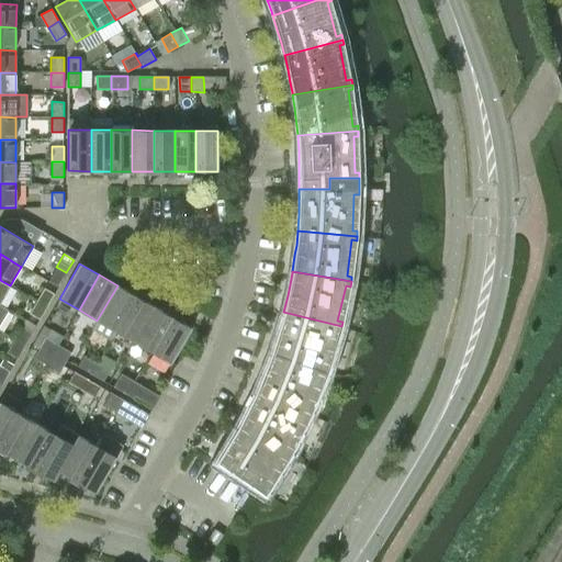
[(0,302),(10,285),(0,280),(0,302)]
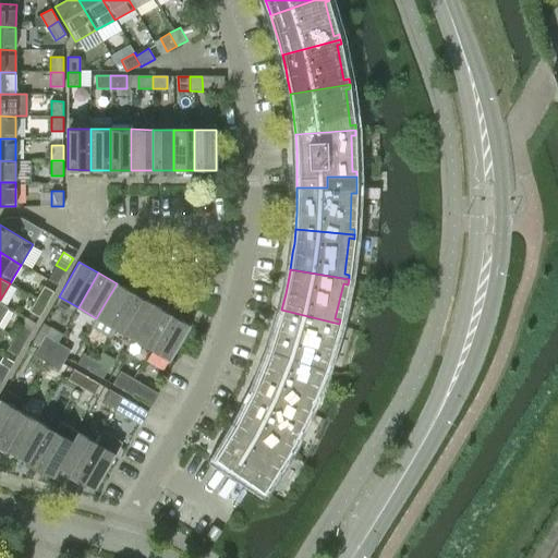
[(108,338),(114,328),(134,293),(117,283),(96,318),(91,328),(108,338)]
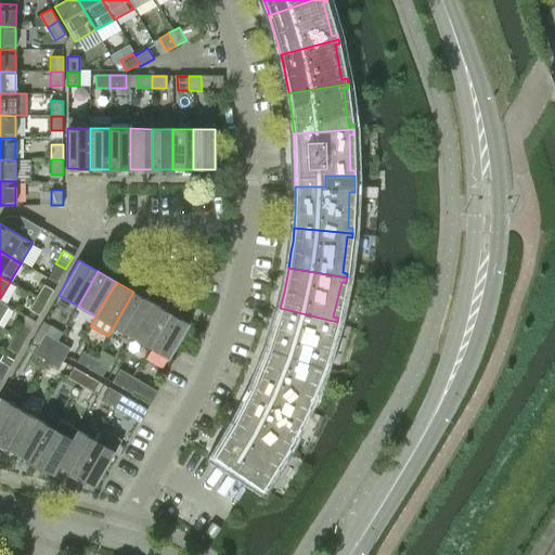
[(36,297),(46,304),(53,289),(43,284),(36,297)]
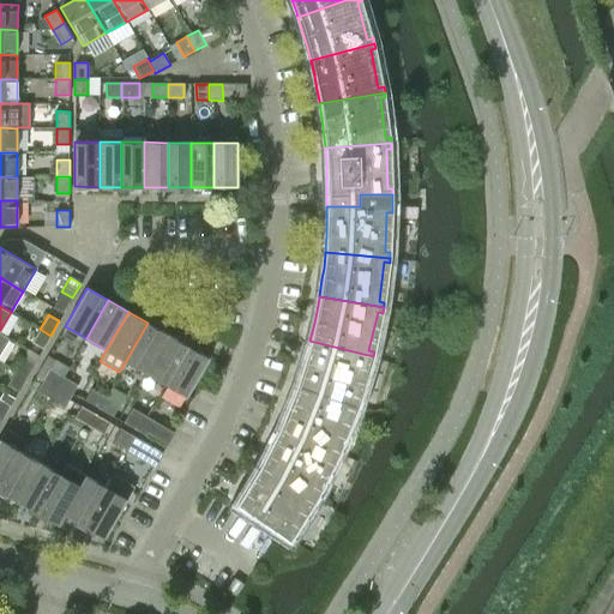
[(145,373),(168,335),(148,323),(126,361),(145,373)]
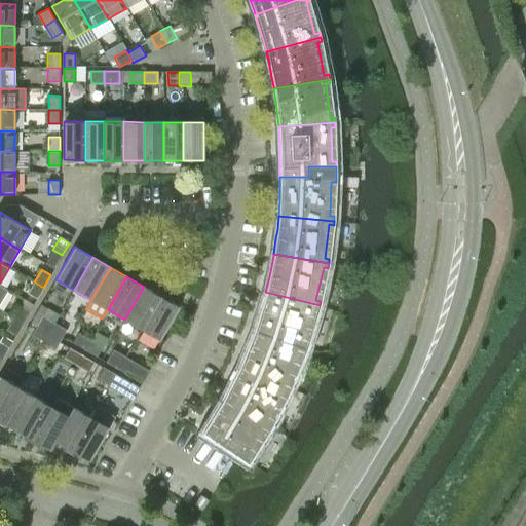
[(27,294),(37,299),(43,288),(34,282),(27,294)]
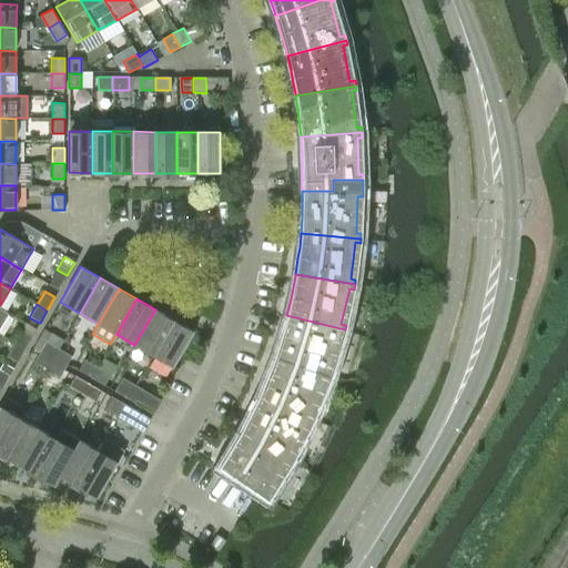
[(153,355),(174,321),(155,310),(134,345),(153,355)]
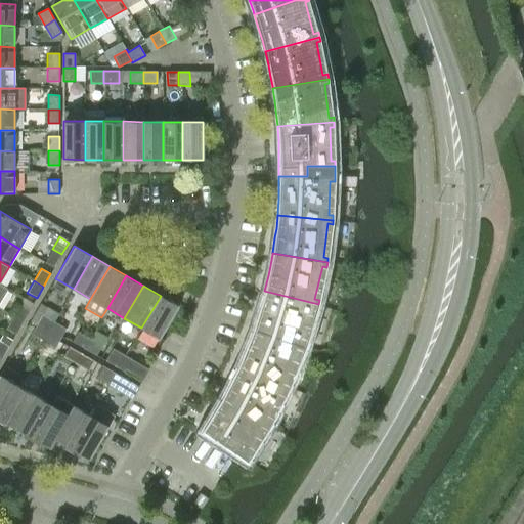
[(258,312),(253,326),(305,346),(307,341),(303,340),(313,307),(317,309),(318,304),(264,291),(264,293),(261,303),(258,312)]
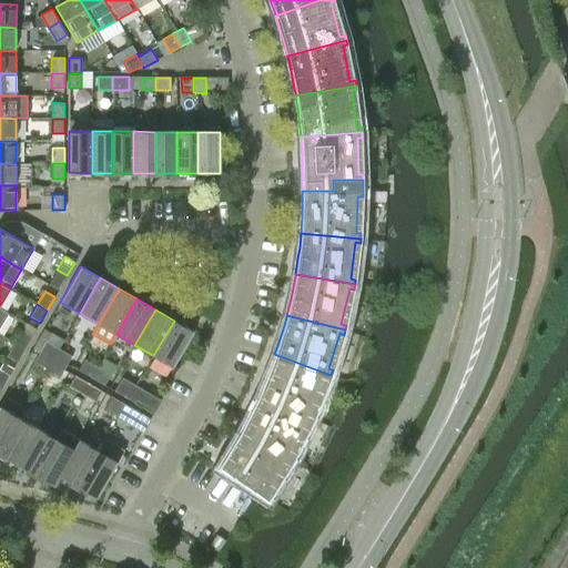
[(174,321),(153,355),(173,367),(193,332),(174,321)]
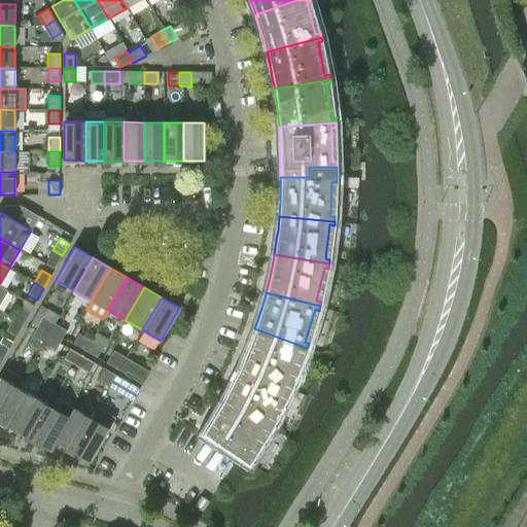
[(12,319),(23,324),(30,312),(21,306),(12,319)]
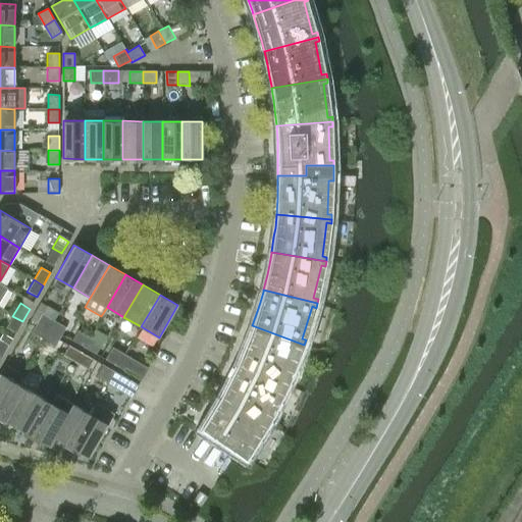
[(54,320),(59,312),(47,306),(43,312),(37,309),(31,319),(37,323),(48,330),(54,320)]
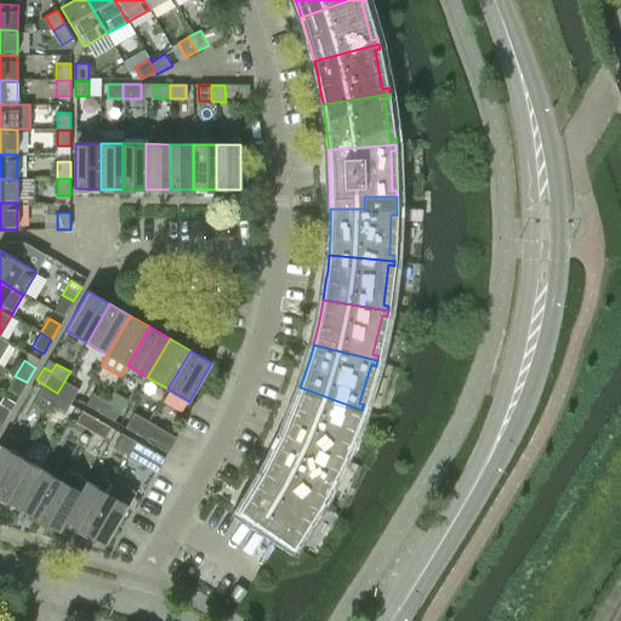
[(7,389),(18,396),(27,382),(15,376),(7,389)]
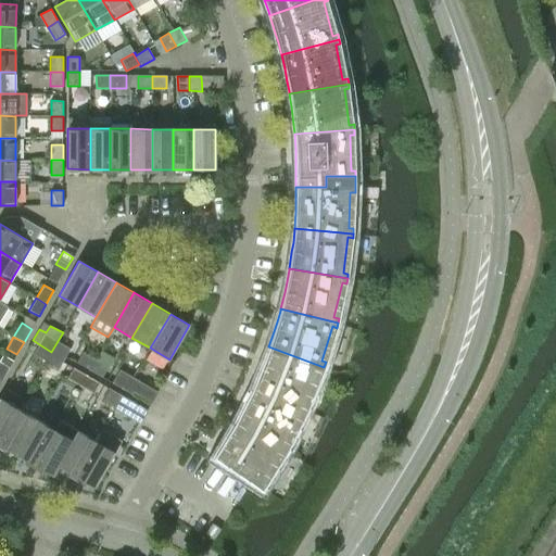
[(51,352),(64,359),(71,349),(58,341),(51,352)]
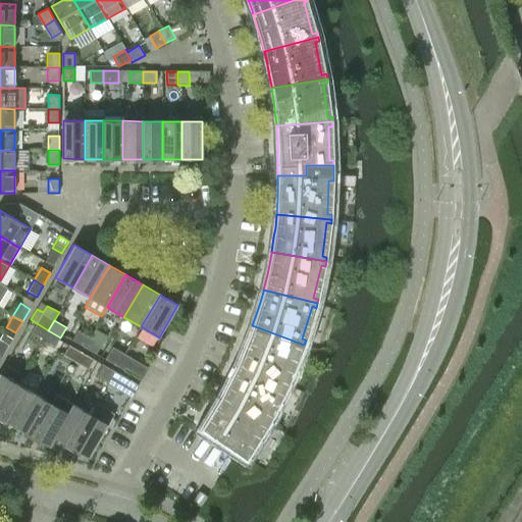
[(31,332),(43,340),(48,330),(37,323),(31,332)]
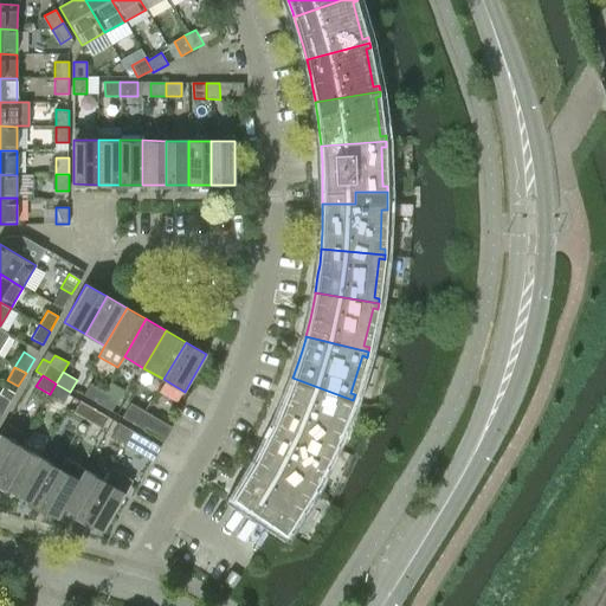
[(283,404),(276,420),(335,446),(337,442),(331,439),(347,403),(352,405),(353,400),(292,378),(292,380),(288,393),(283,404)]
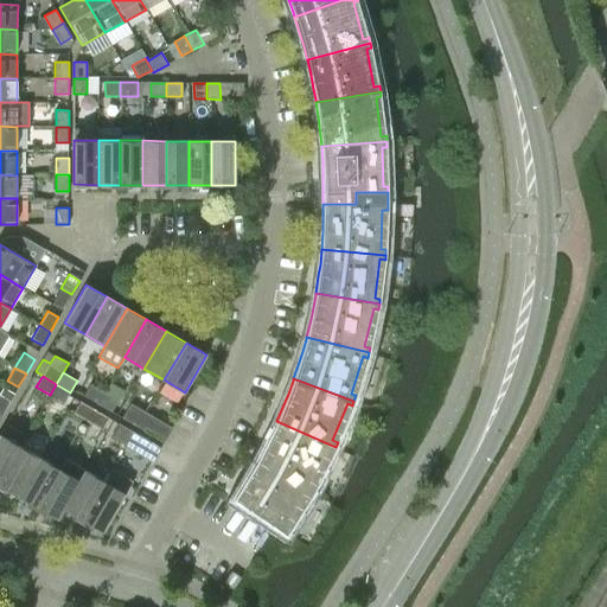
[(50,395),(64,403),(70,393),(56,384),(50,395)]
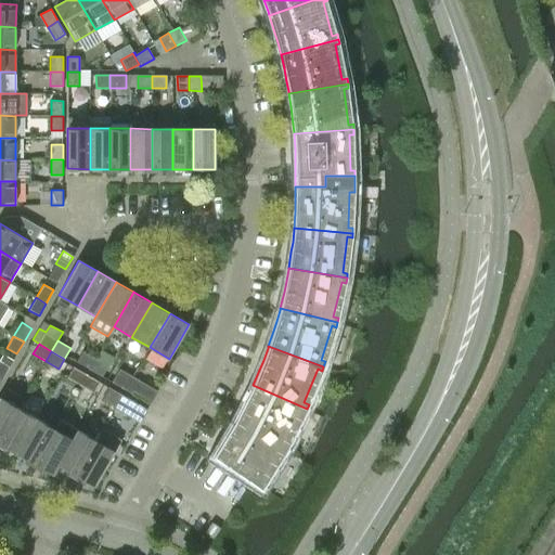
[(77,362),(89,369),(95,359),(82,351),(77,362)]
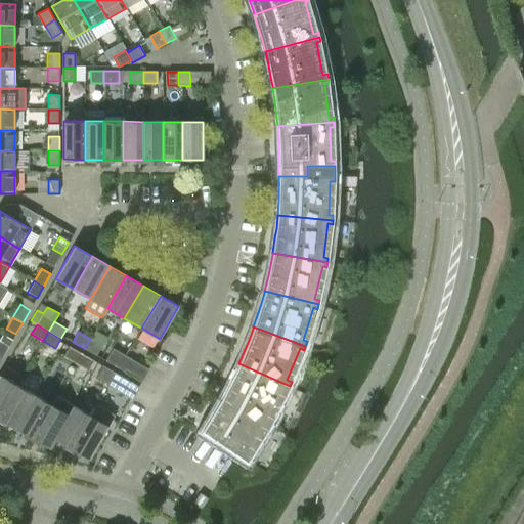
[(84,348),(96,355),(102,345),(90,339),(84,348)]
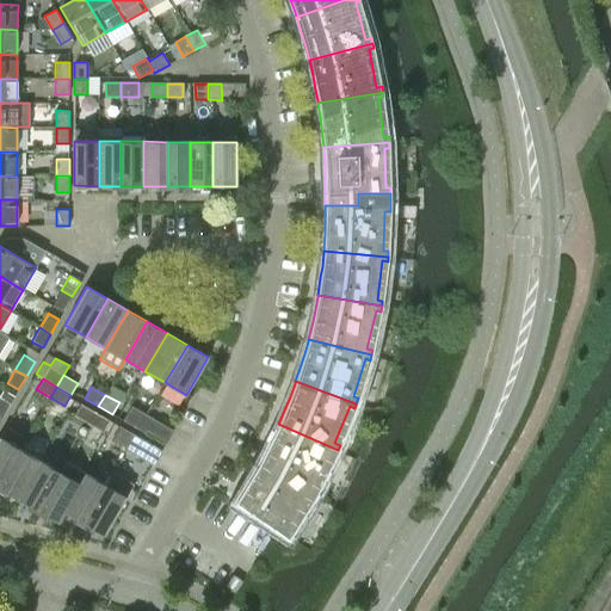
[(0,417),(1,418),(11,403),(0,396),(0,417)]
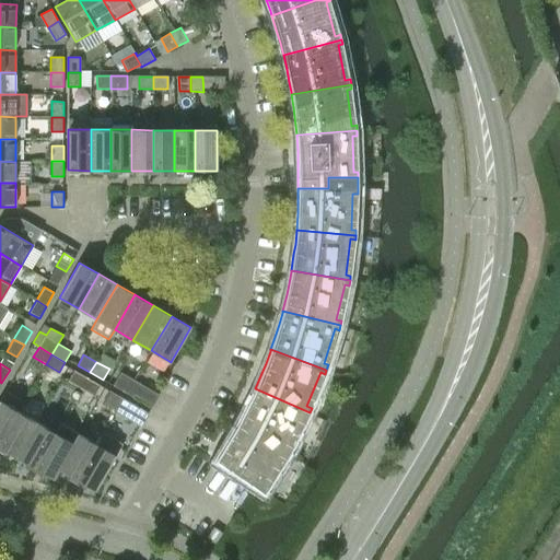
[(68,381),(81,388),(86,377),(74,370),(68,381)]
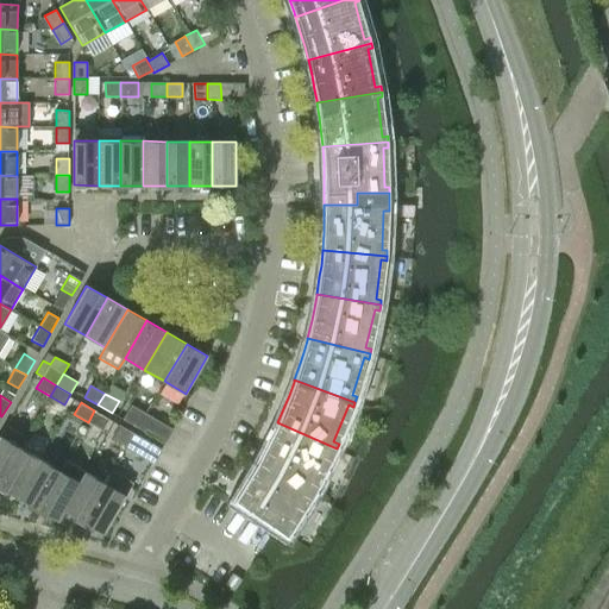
[(133,426),(142,412),(130,406),(123,420),(133,426)]
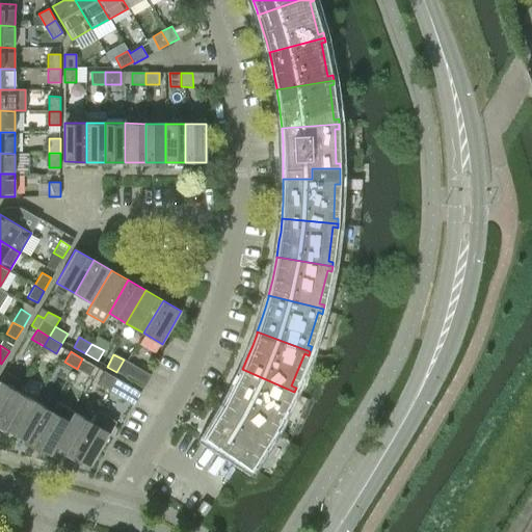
[(77,369),(89,376),(95,366),(82,358),(77,369)]
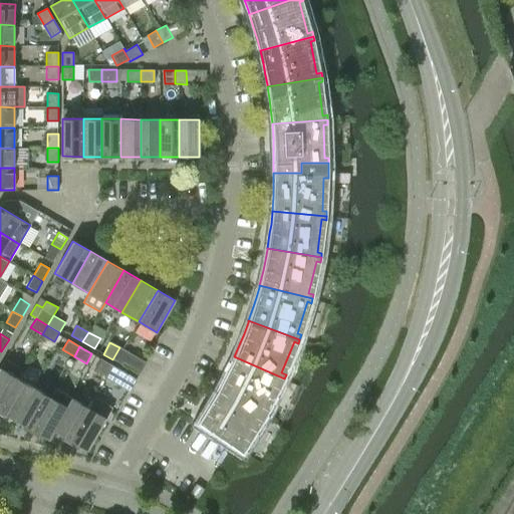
[(121,364),(122,362),(129,352),(119,347),(112,359),(121,364)]
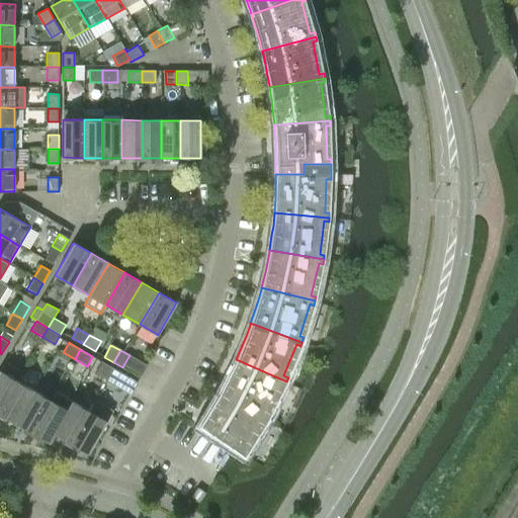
[(227,378),(220,393),(267,420),(270,417),(264,414),(280,383),(284,385),(286,381),(236,359),(235,361),(231,370),(227,378)]
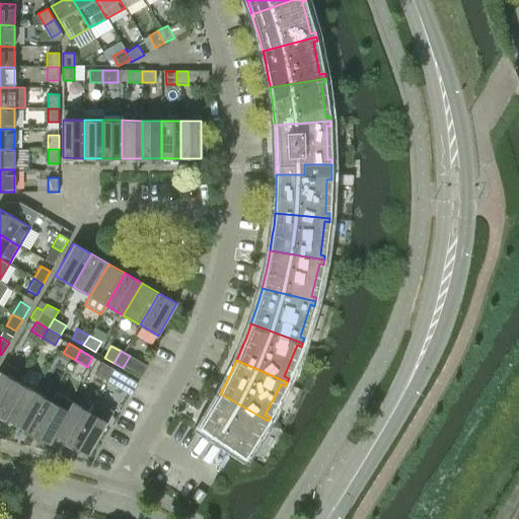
[(103,380),(110,368),(101,363),(94,375),(103,380)]
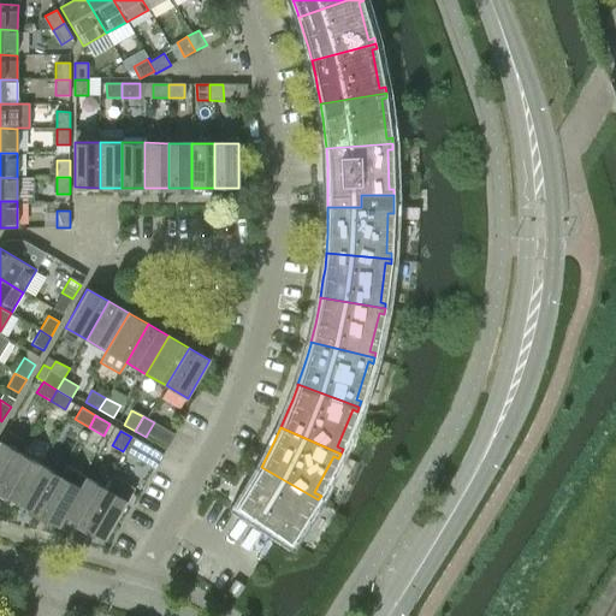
[(155,451),(131,437),(123,451),(148,466),(155,451)]
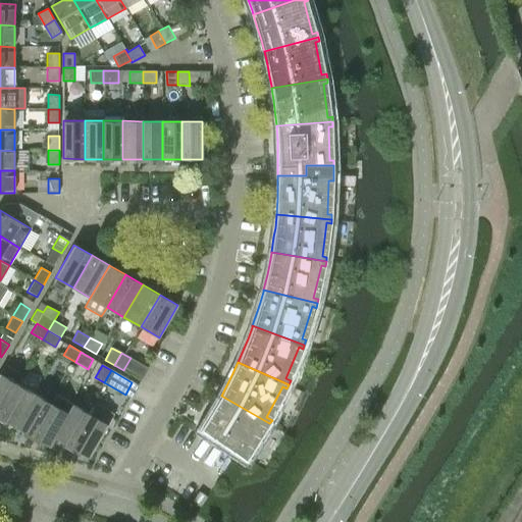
[(0,413),(17,383),(0,373),(0,413)]
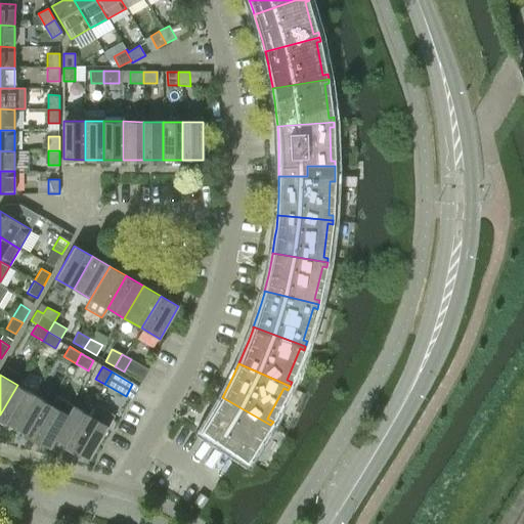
[(17,385),(0,415),(0,419),(15,428),(34,395),(17,385)]
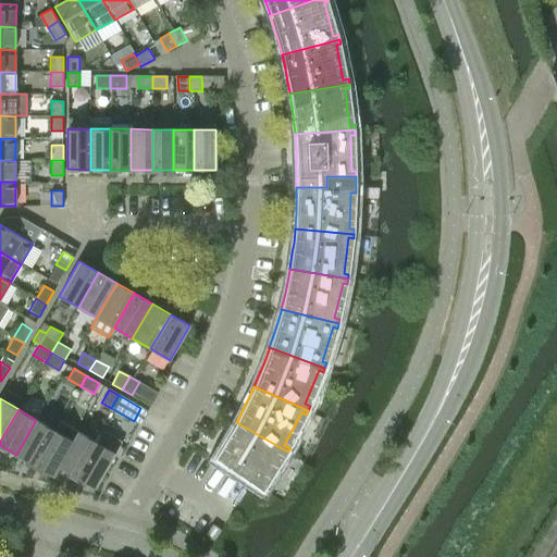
[(36,420),(16,455),(35,466),(54,431),(36,420)]
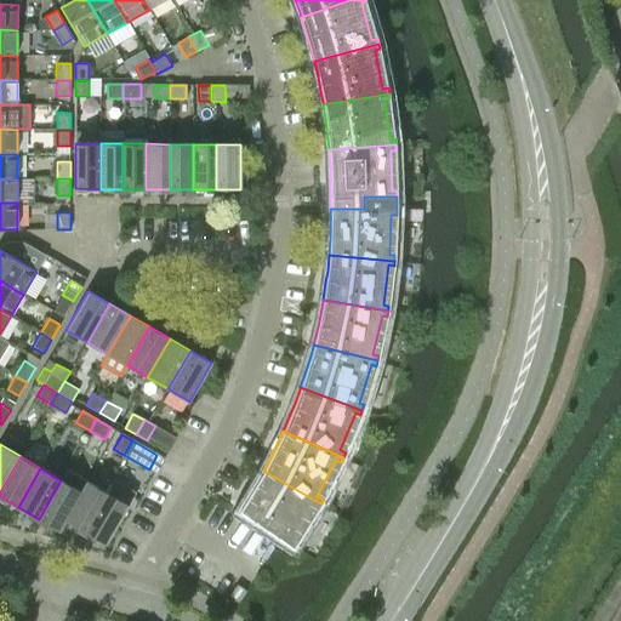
[(241,506),(238,512),(294,548),(296,545),(290,540),(312,505),(318,508),(319,506),(320,503),(263,471),(261,474),(254,486),(249,496),(241,506)]
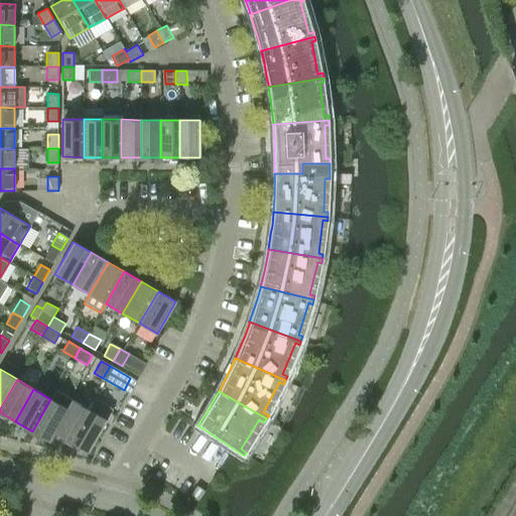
[(88,452),(107,420),(113,409),(96,398),(89,409),(71,441),(88,452)]
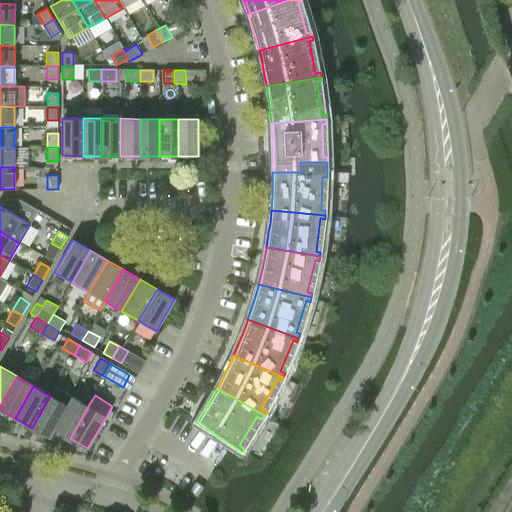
[(53,429),(67,405),(66,405),(50,396),(32,428),(49,438),(54,429),(53,429)]
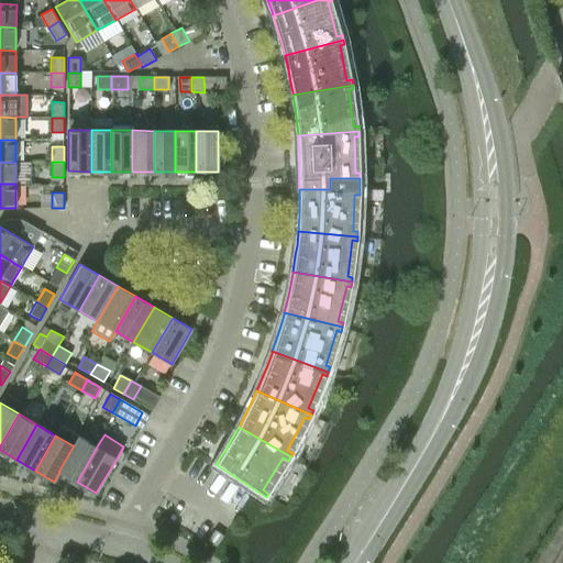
[(77,482),(97,446),(78,435),(73,445),(74,445),(58,472),(59,472),(77,482)]
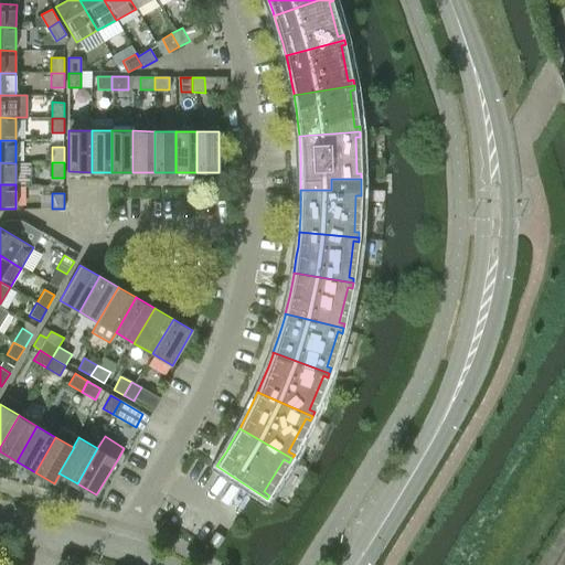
All buildings are outlined.
